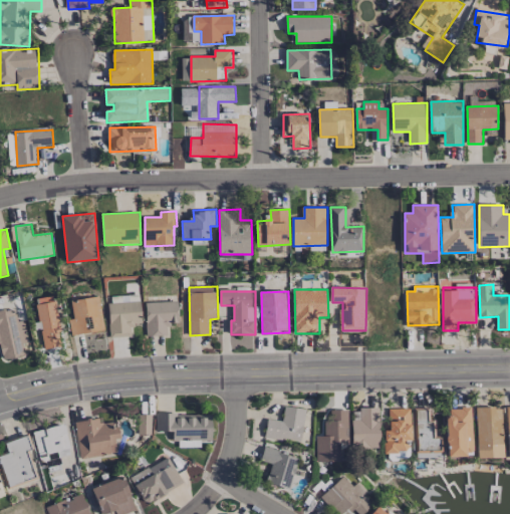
[(143,325),(142,295),(110,296),(111,337),(133,336),(133,325),(143,325)]
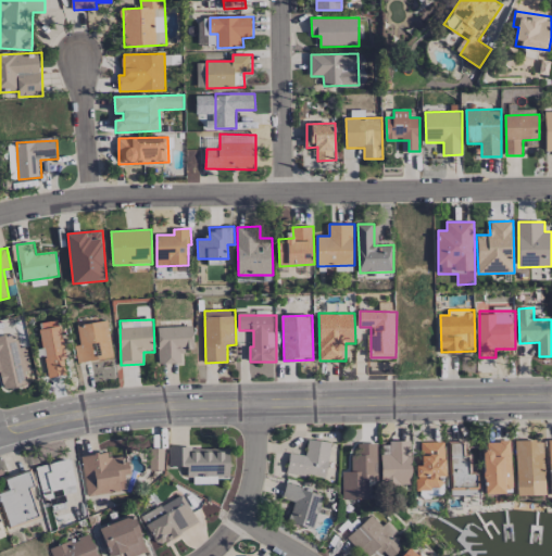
[(50,378),(71,374),(61,320),(40,324),(50,378)]
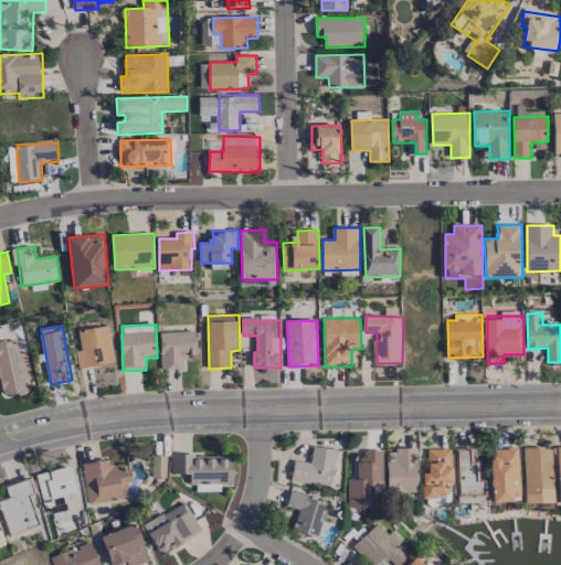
[(116,364),(112,327),(81,330),(85,368),(116,364)]
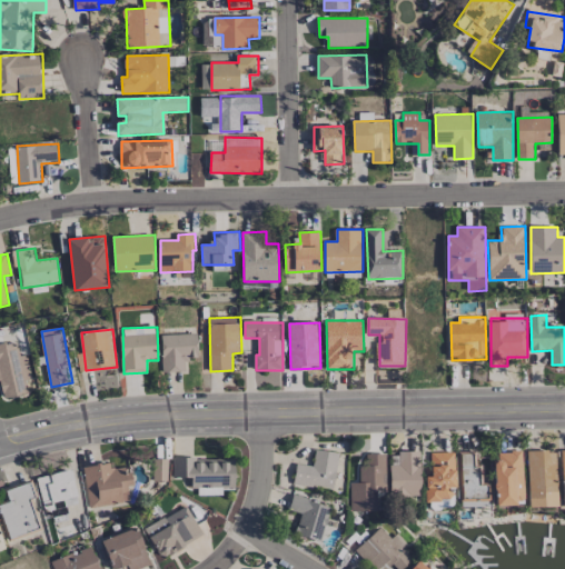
[(200,359),(199,333),(164,335),(165,372),(187,372),(187,359),(200,359)]
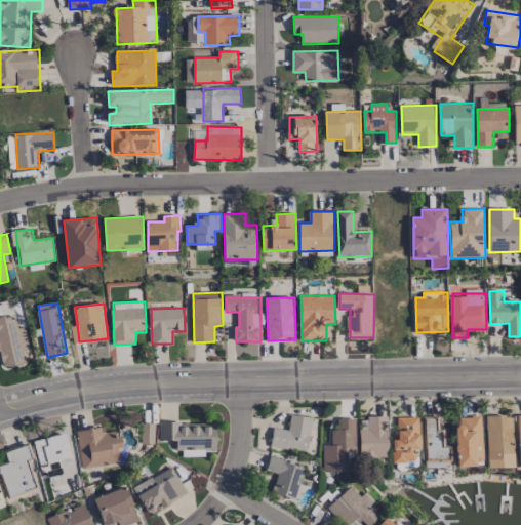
[(31,351),(27,327),(19,328),(17,315),(0,318),(0,362),(1,368),(28,364),(26,352),(31,351)]
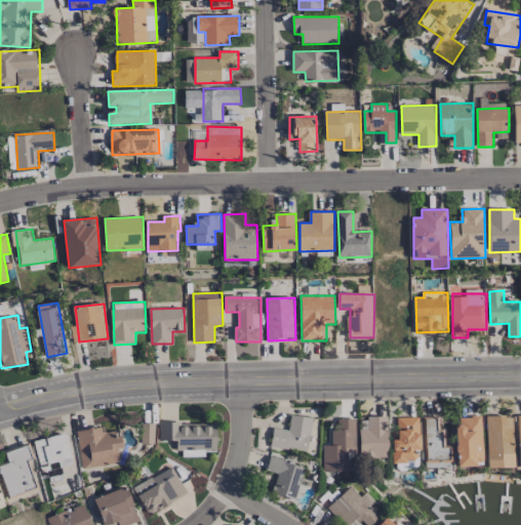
[(314,417),(292,415),(290,430),(275,428),(272,447),(310,451),(314,417)]
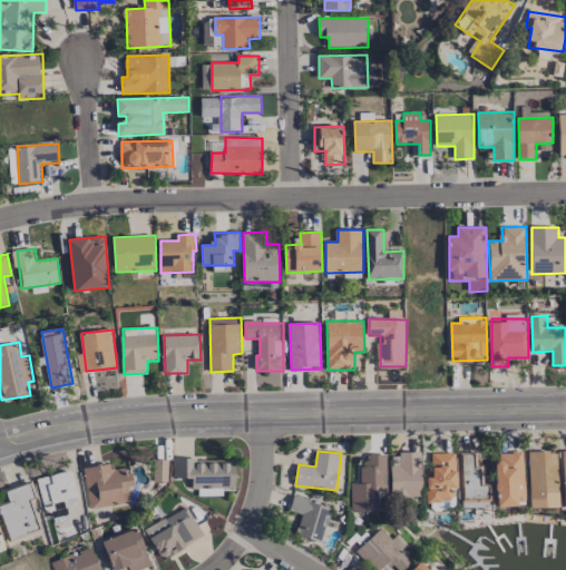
[(422,452),(400,452),(400,464),(393,464),(393,500),(423,499),(422,452)]
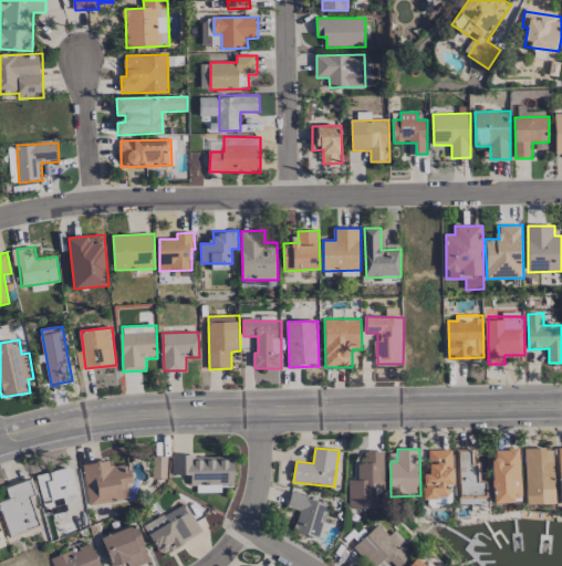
[(521,449),(492,449),(493,503),(522,503),(521,449)]
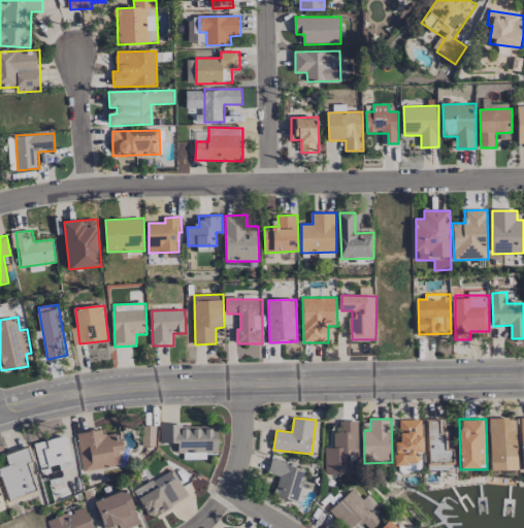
[(517,419),(490,419),(491,471),(518,470),(517,419)]
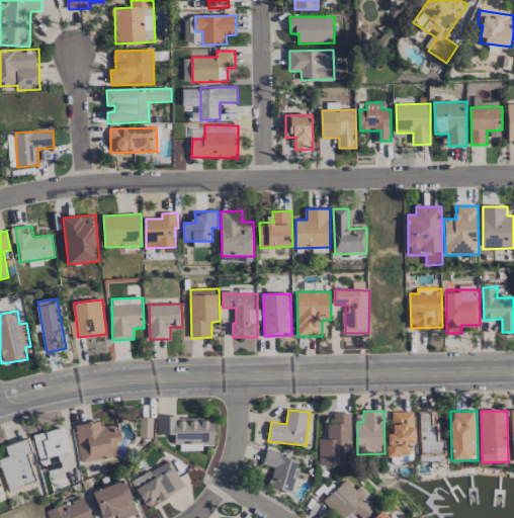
[(414,412),(394,412),(394,425),(388,425),(389,459),(415,458),(414,412)]
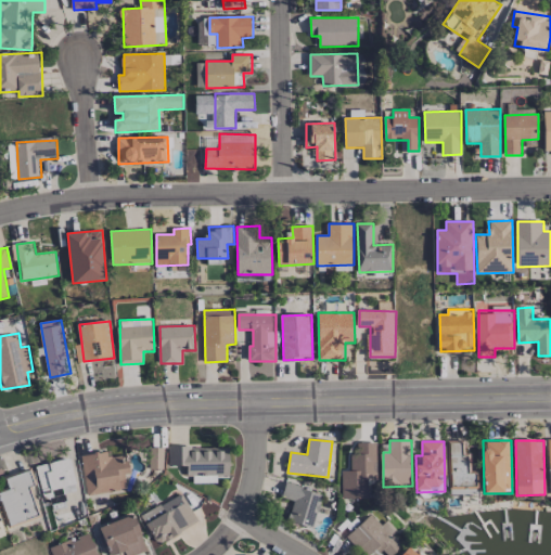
[(478,470),(471,470),(471,453),(465,453),(465,441),(449,441),(450,494),(478,494),(478,470)]
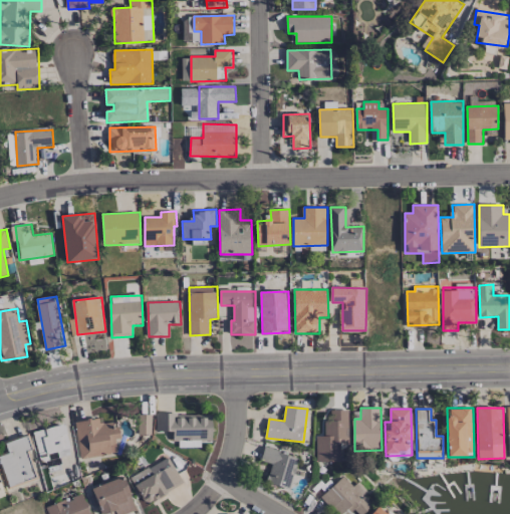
[(350,444),(350,410),(334,411),(334,421),(326,422),(326,436),(317,437),(318,462),(343,462),(343,444),(350,444)]
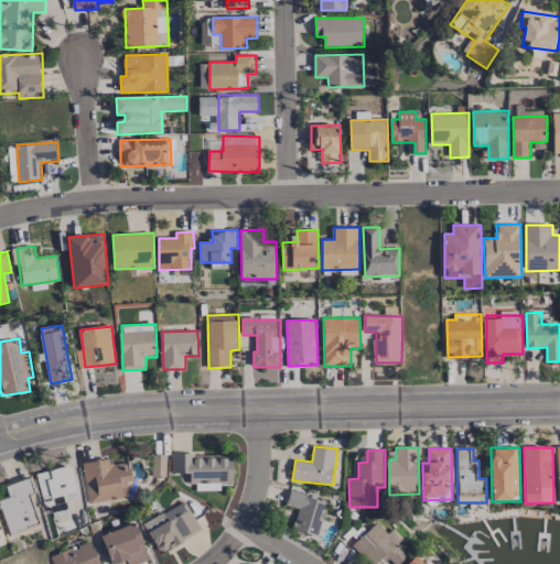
[(234,483),(234,454),(173,455),(173,473),(191,473),(191,484),(234,483)]
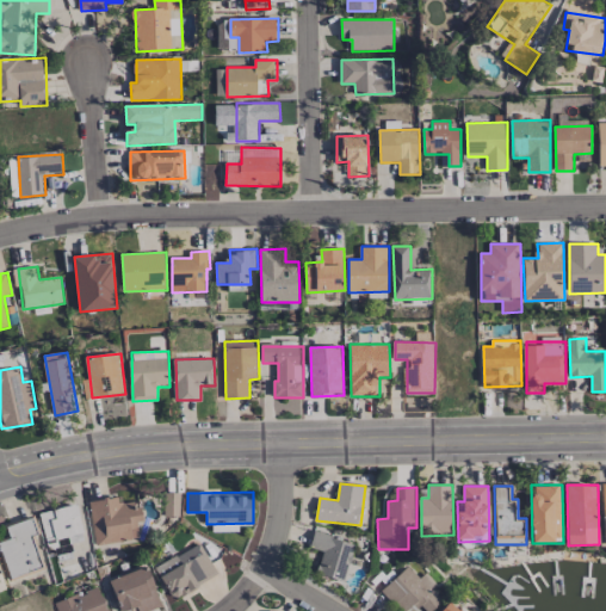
[(181,493),(166,493),(166,517),(181,517),(181,493)]
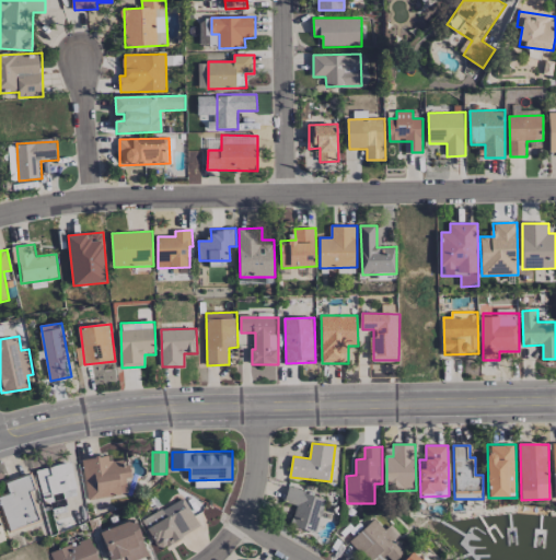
[(83,459),(89,499),(129,493),(127,478),(132,478),(130,461),(111,463),(109,456),(83,459)]
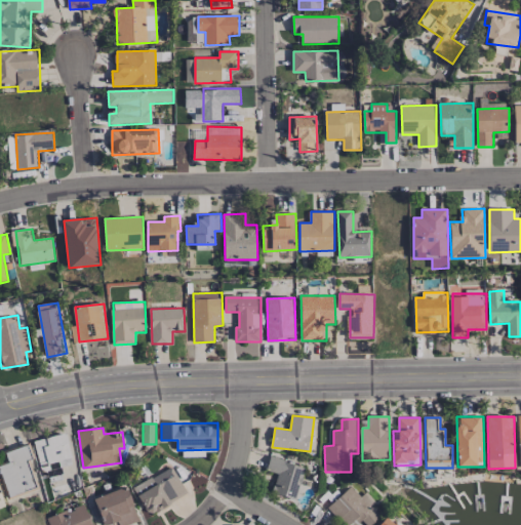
[(64,475),(63,468),(74,465),(67,434),(36,440),(44,479),(64,475)]
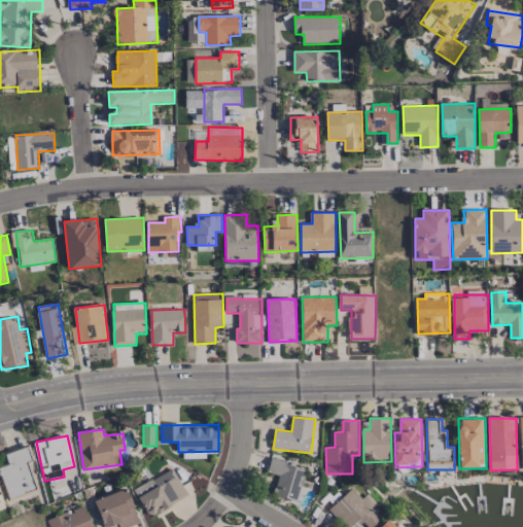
[(0,467),(0,471),(10,500),(38,489),(28,462),(34,460),(29,446),(5,455),(9,464),(0,467)]
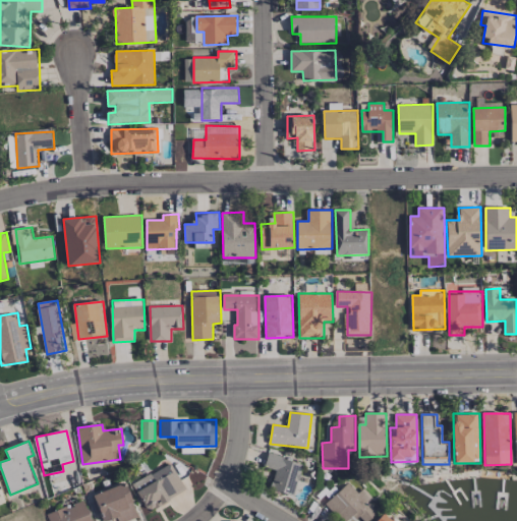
[(303,462),(269,455),(267,467),(276,469),(272,490),(297,496),(303,462)]
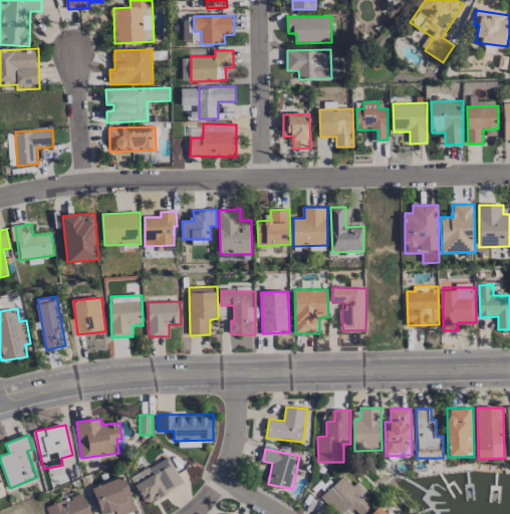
[(185,484),(170,457),(132,478),(147,505),(185,484)]
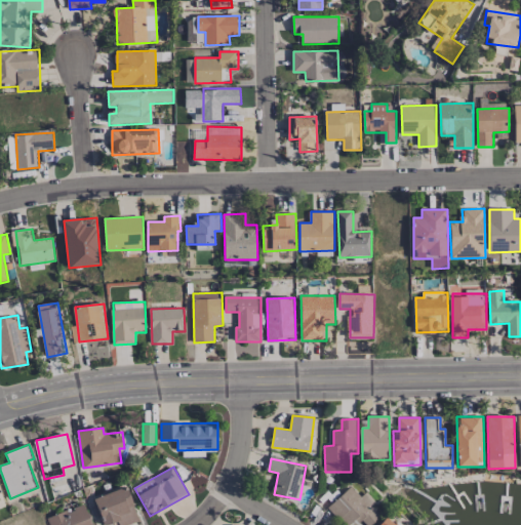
[(109,524),(120,521),(121,524),(130,524),(141,521),(127,487),(95,498),(105,524),(109,524)]
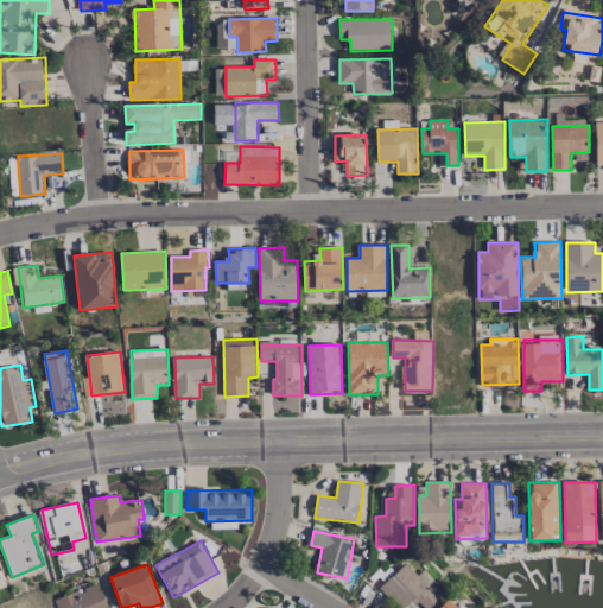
[(425,607),(429,607),(440,600),(430,586),(436,582),(426,570),(418,576),(410,564),(381,586),(398,607),(410,607),(419,601),(425,607)]
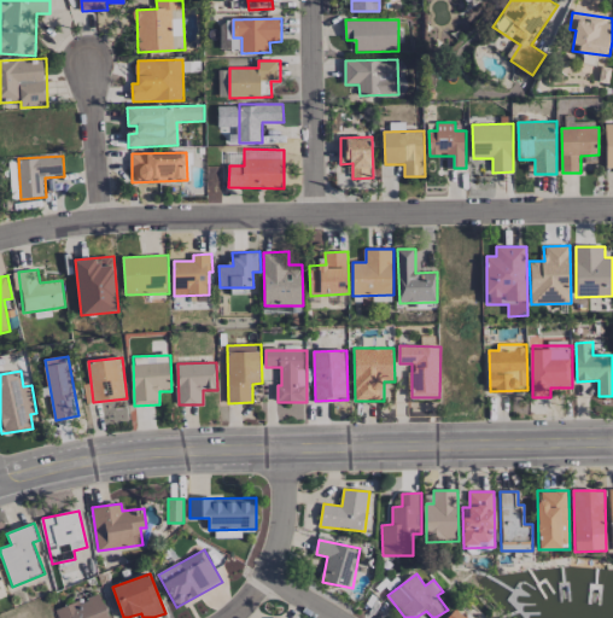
[(60,617),(109,617),(101,594),(58,610),(60,617)]
